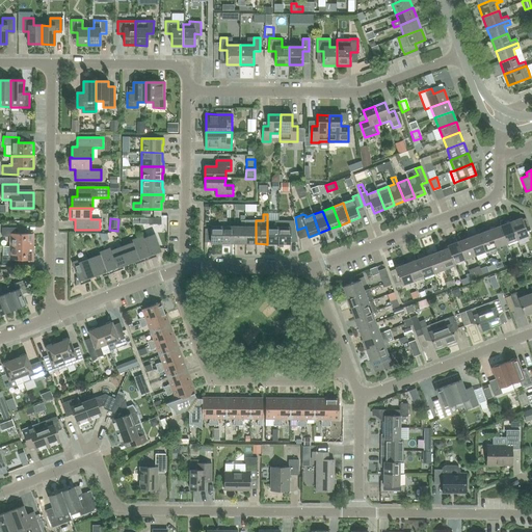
[(222,220),(222,243),(233,243),(233,227),(227,227),(227,218),(222,218),(222,220)]
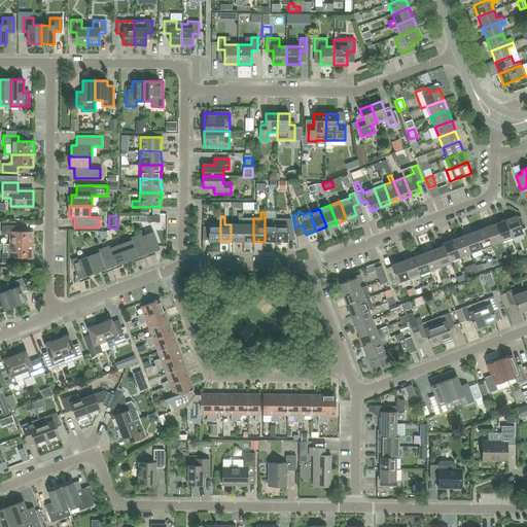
[(525,227),(521,216),(517,217),(516,216),(505,220),(512,237),(523,233),(521,230),(525,227)]
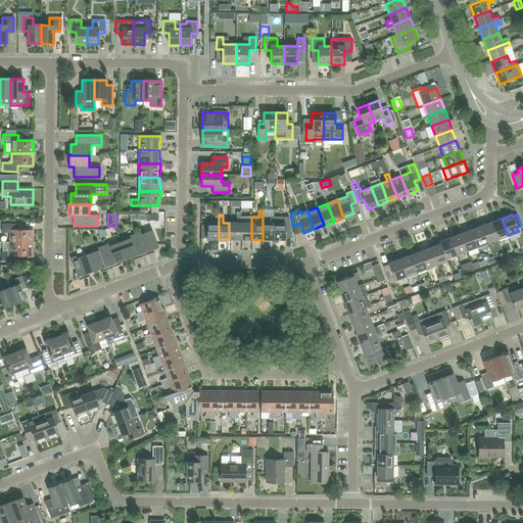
[(201,225),(200,238),(206,238),(206,239),(219,239),(219,217),(215,217),(215,223),(207,223),(207,225),(201,225)]
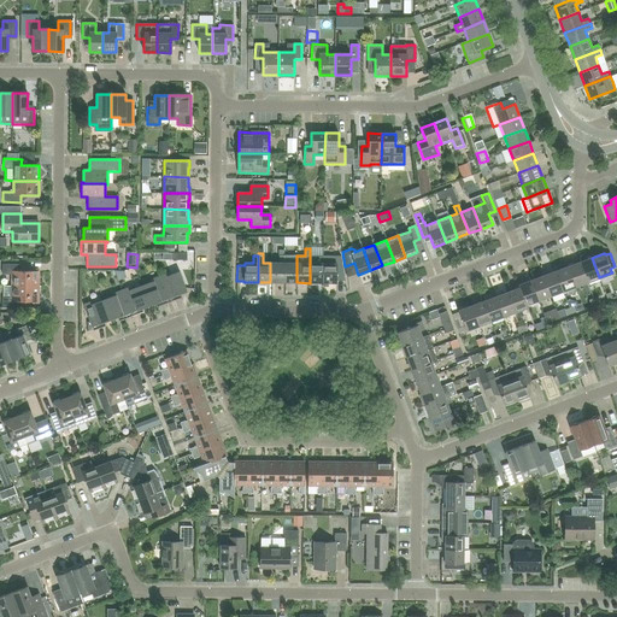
[(283,282),(283,256),(278,256),(278,263),(270,263),(270,282),(283,282)]
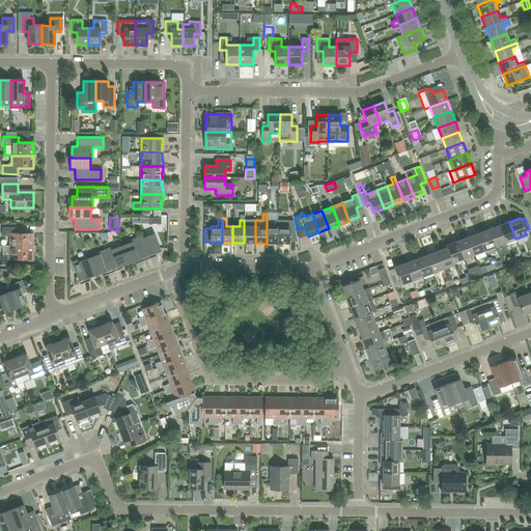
[(255,243),(255,220),(244,220),(244,243),(255,243)]
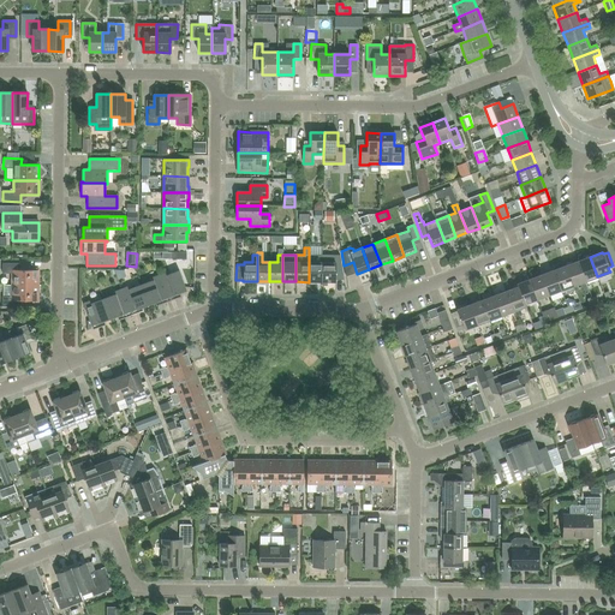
[(322,255),(314,255),(309,255),(309,282),(321,282),(322,255)]
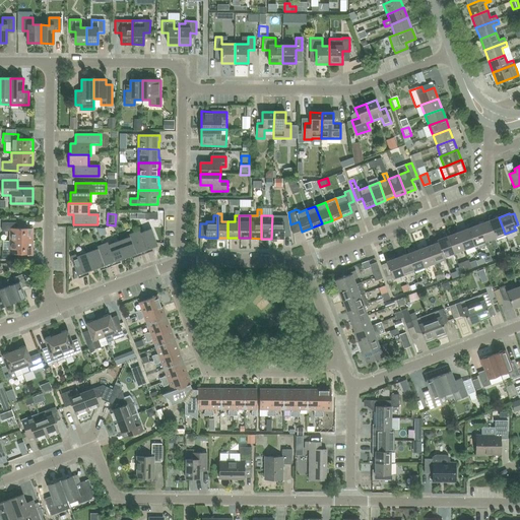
[(285,218),(282,218),(282,215),(272,215),(271,239),(283,239),(283,222),(285,222),(285,218)]
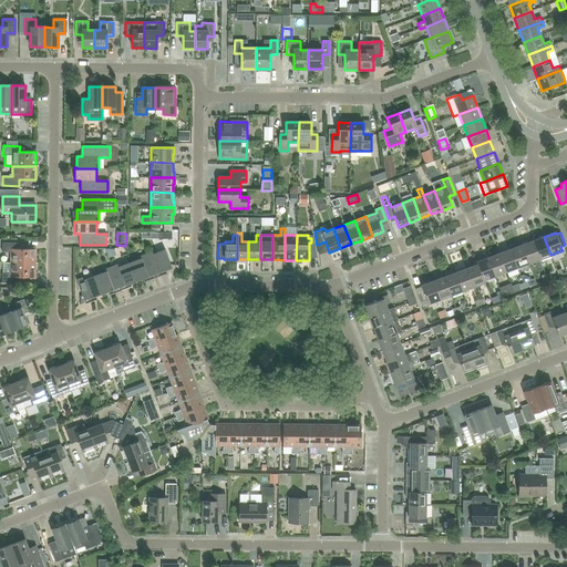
[(539,259),(550,255),(544,237),(533,240),(539,259)]
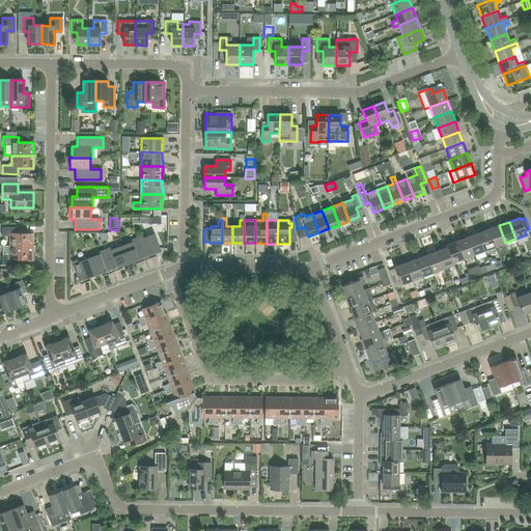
[(495,247),(505,243),(499,225),(488,229),(495,247)]
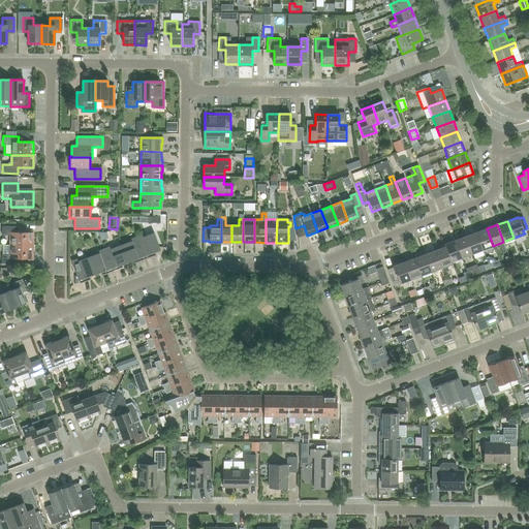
[(10,245),(32,246),(32,232),(18,232),(18,226),(2,226),(2,236),(10,236),(10,245)]
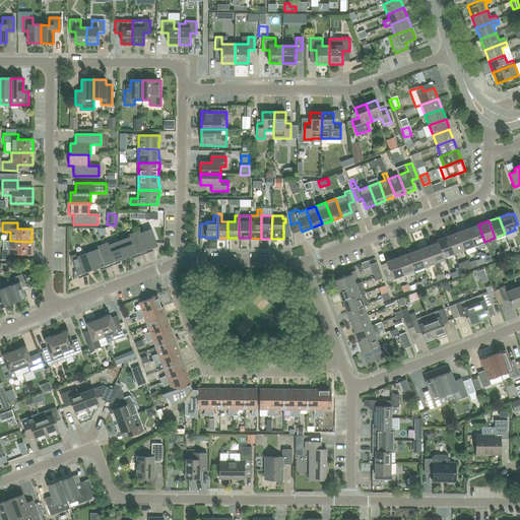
[(474,246),(484,242),(478,224),(468,229),(474,246)]
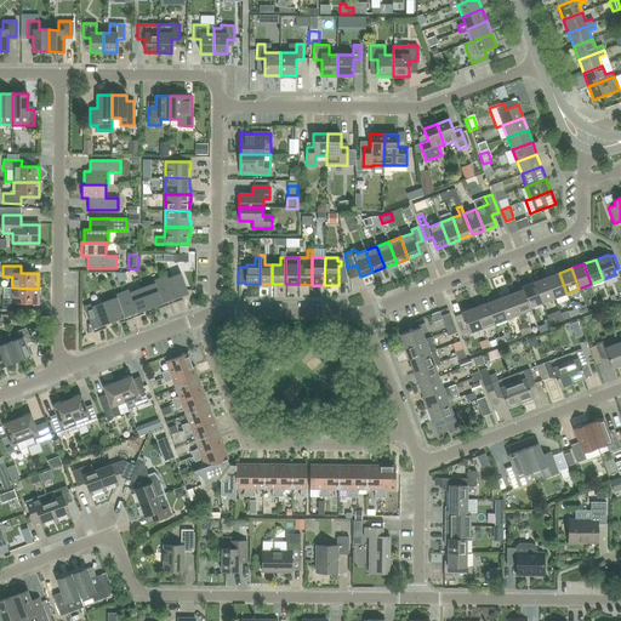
[(160,278),(170,305),(177,302),(176,297),(188,292),(181,273),(171,277),(170,274),(160,278)]
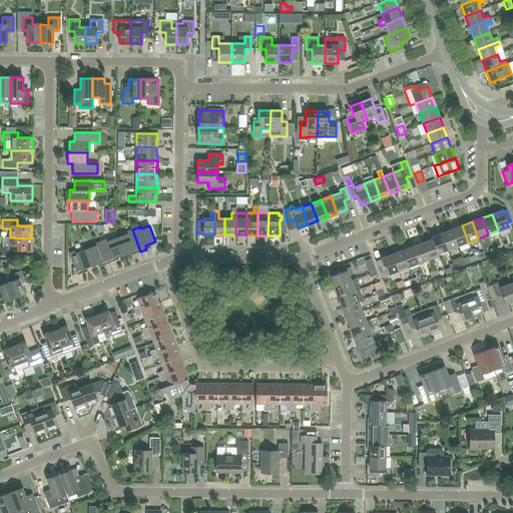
[(458,246),(468,242),(462,225),(452,229),(458,246)]
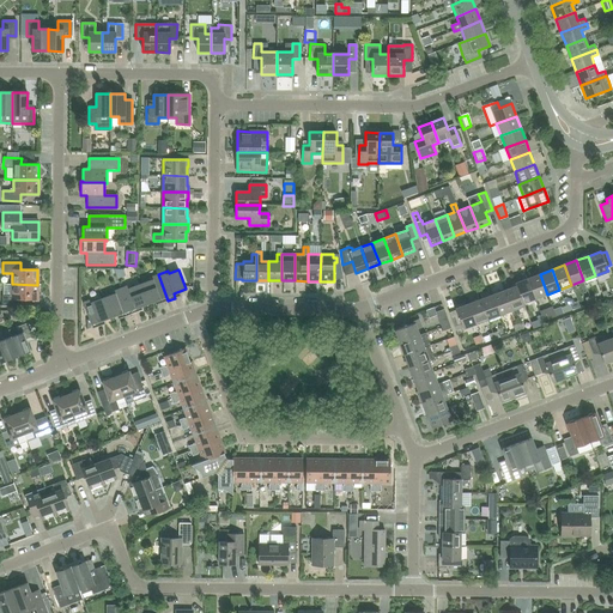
[(161,303),(168,301),(158,274),(149,278),(150,280),(140,284),(147,303),(159,299),(161,303)]
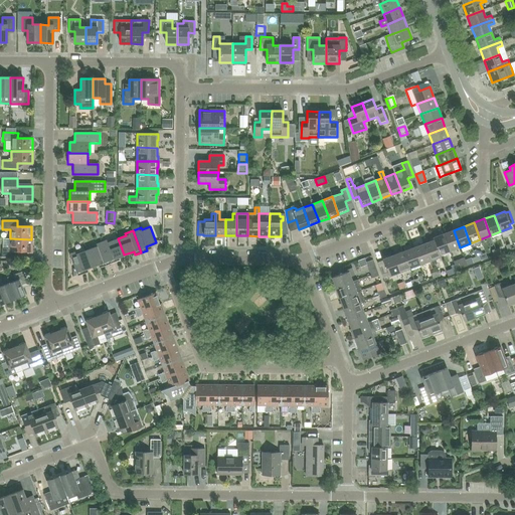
[(450,250),(460,247),(454,230),(443,234),(450,250)]
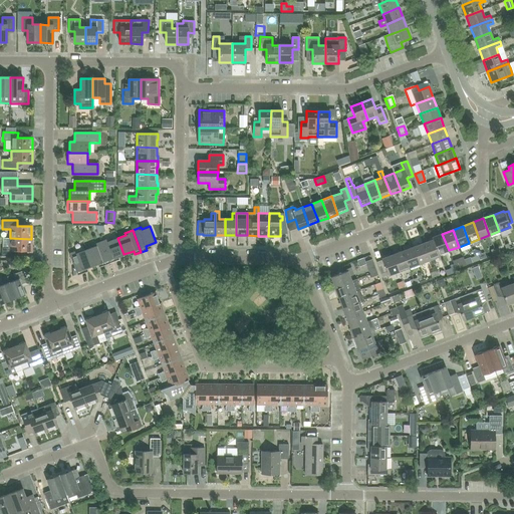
[(439,254),(449,250),(442,234),(432,237),(433,240),(439,254)]
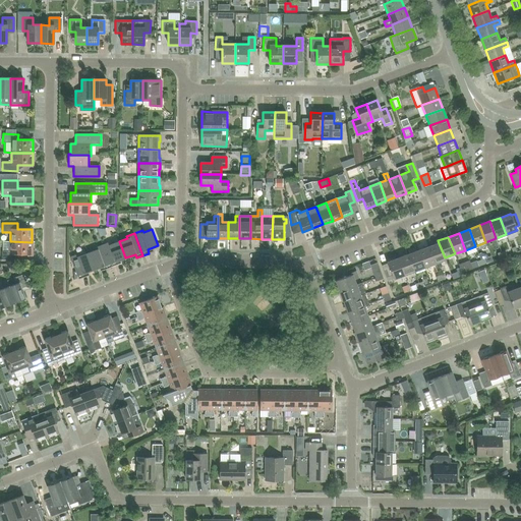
[(32,242),(10,241),(2,241),(2,251),(1,251),(1,259),(16,259),(16,254),(32,254),(32,242)]
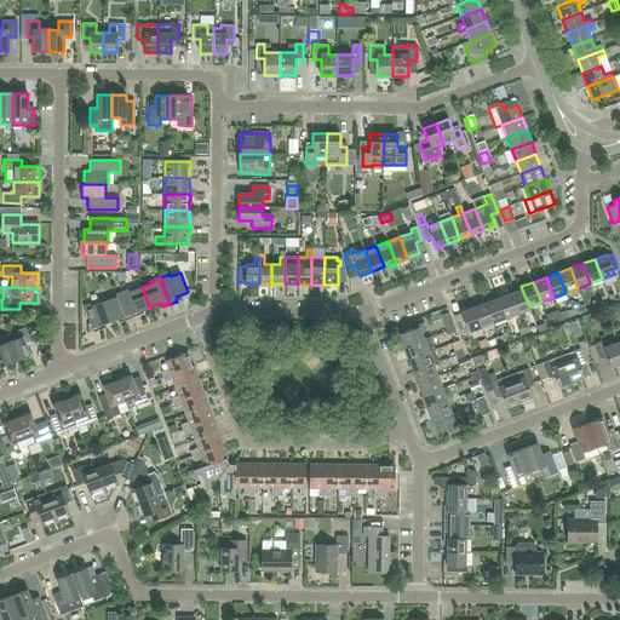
[(137,311),(149,306),(142,287),(133,291),(132,288),(121,292),(132,319),(138,315),(137,311)]
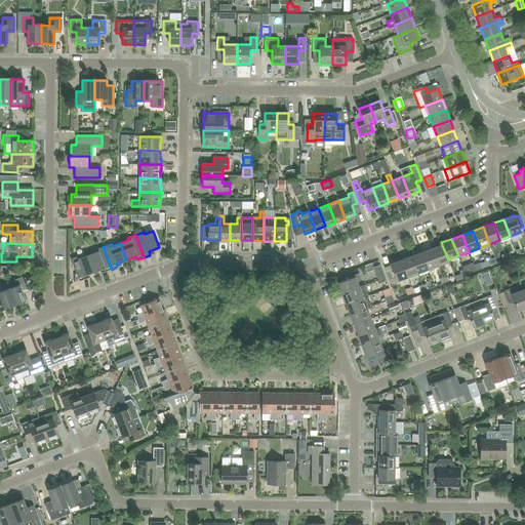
[(449,261),(448,259),(442,245),(432,248),(438,266),(439,266),(441,271),(445,269),(444,264),(449,261)]
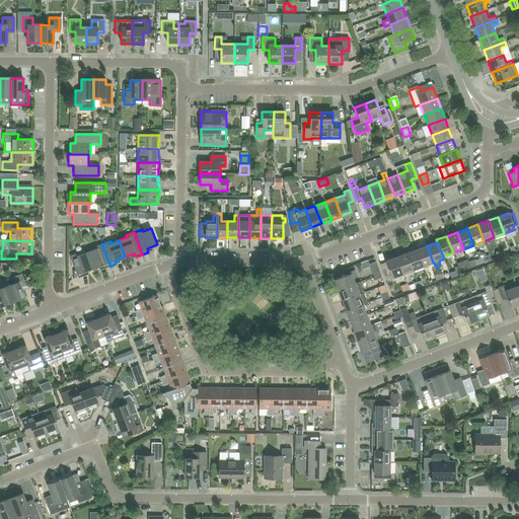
[(104,269),(110,267),(101,244),(93,247),(94,249),(87,252),(93,269),(102,265),(104,269)]
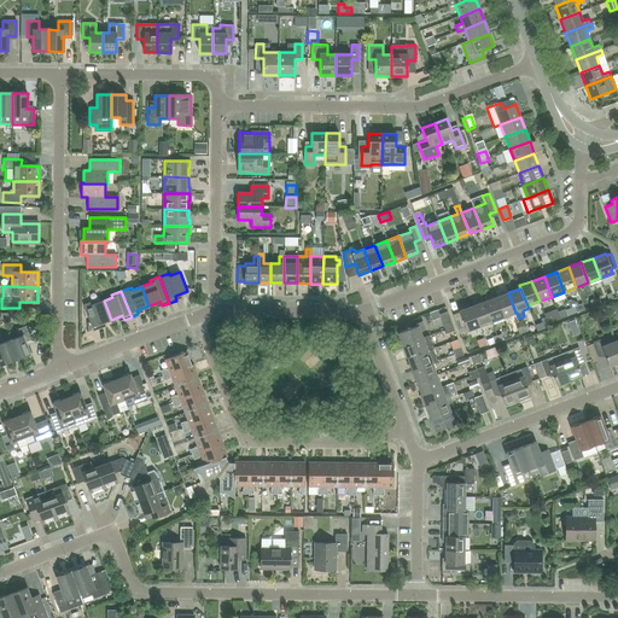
[(503,318),(516,313),(508,292),(496,297),(503,318)]
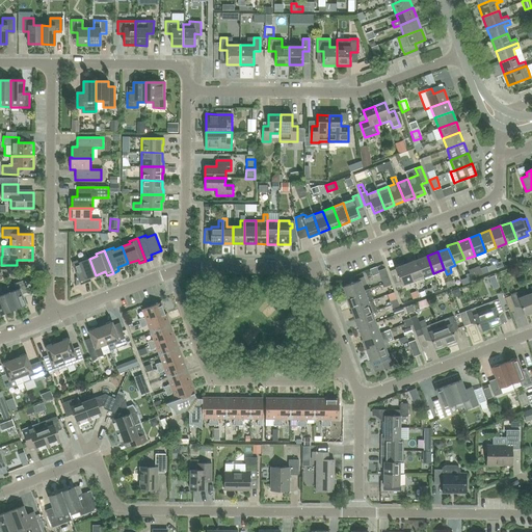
[(423,277),(433,273),(427,256),(417,260),(423,277)]
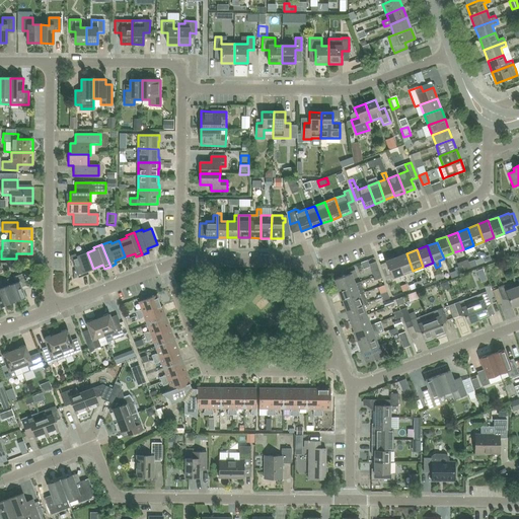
[(83,273),(93,269),(87,252),(79,255),(78,253),(70,256),(78,278),(84,276),(83,273)]
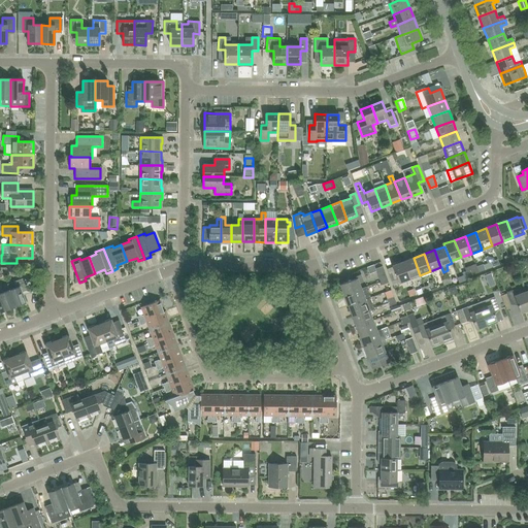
[(409,279),(420,275),(414,258),(403,262),(409,279)]
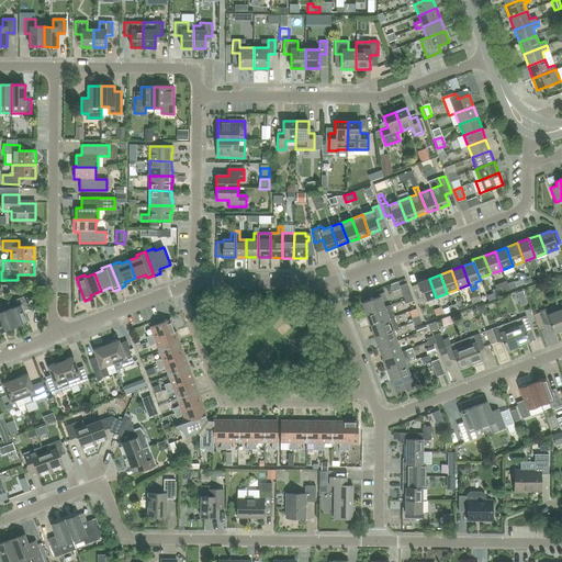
[(425,301),(436,298),(429,279),(417,283),(418,284),(412,287),(416,300),(423,296),(425,301)]
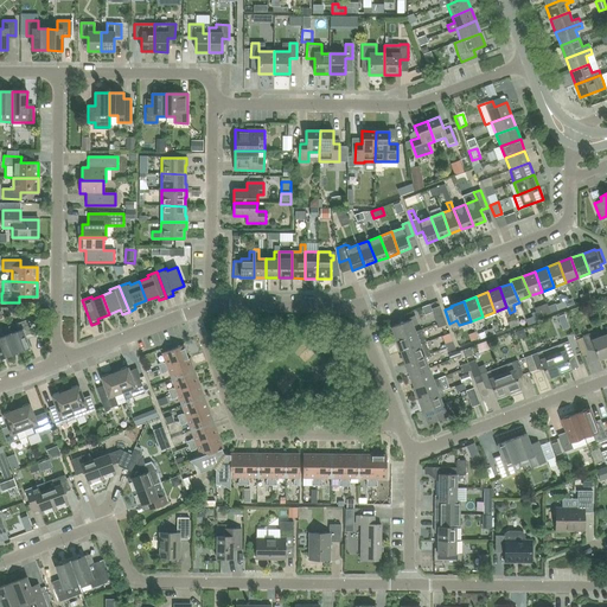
[(436,324),(445,321),(439,306),(432,310),(435,320),(436,324)]
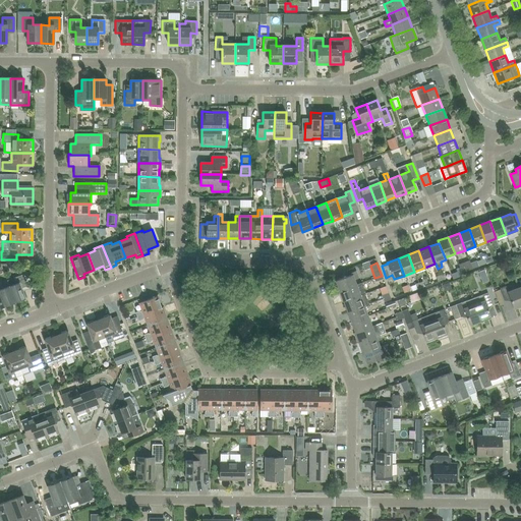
[(356,285),(354,280),(359,278),(356,271),(351,273),(352,275),(336,281),(340,291),(356,285)]
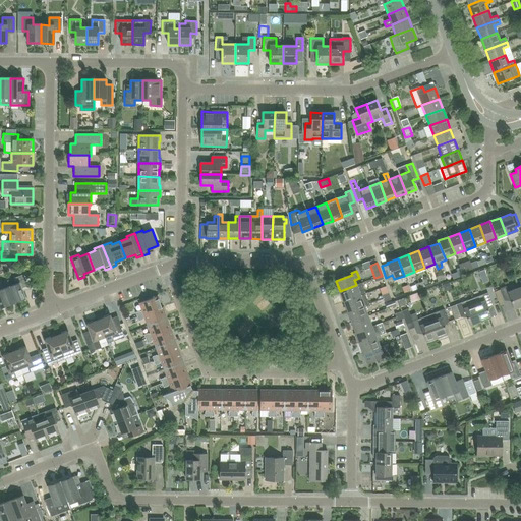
[(12,279),(7,281),(8,284),(9,286),(15,303),(25,299),(21,288),(27,286),(23,275),(12,279)]
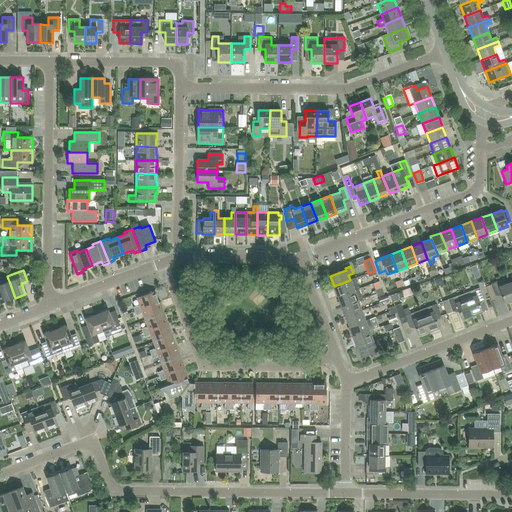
[(15,298),(9,281),(3,284),(1,278),(0,277),(0,288),(5,301),(15,298)]
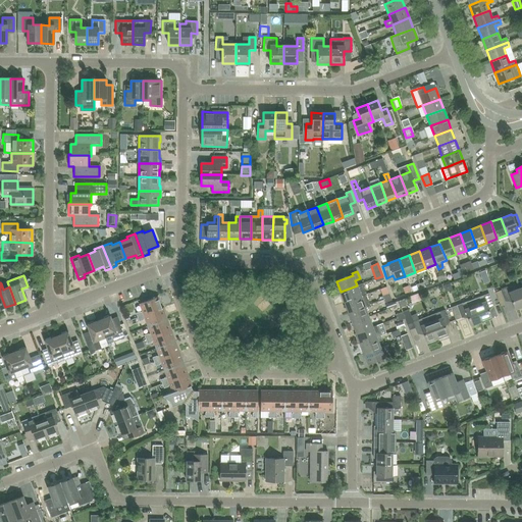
[(357,285),(341,292),(344,302),(361,296),(365,295),(361,284),(357,285)]
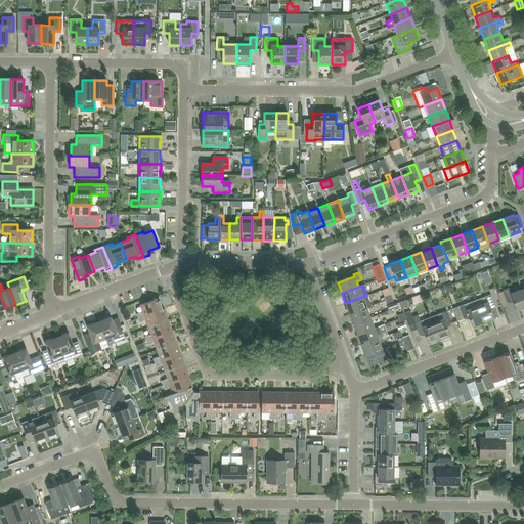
[(523,307),(523,299),(521,290),(511,294),(509,288),(503,290),(507,303),(513,301),(516,311),(523,307)]
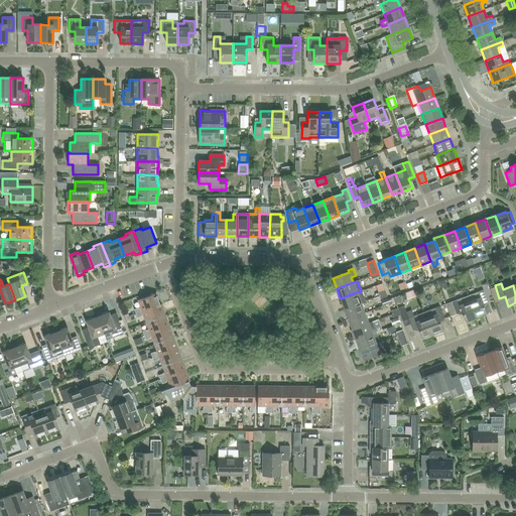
[(467,296),(476,318),(486,314),(483,304),(488,302),(483,290),(467,296)]
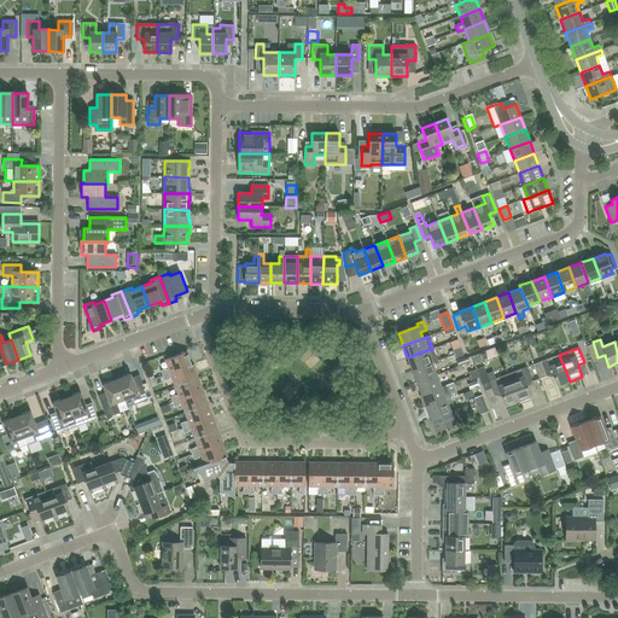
[(412,371),(432,362),(437,361),(432,349),(427,350),(407,357),(412,371)]
